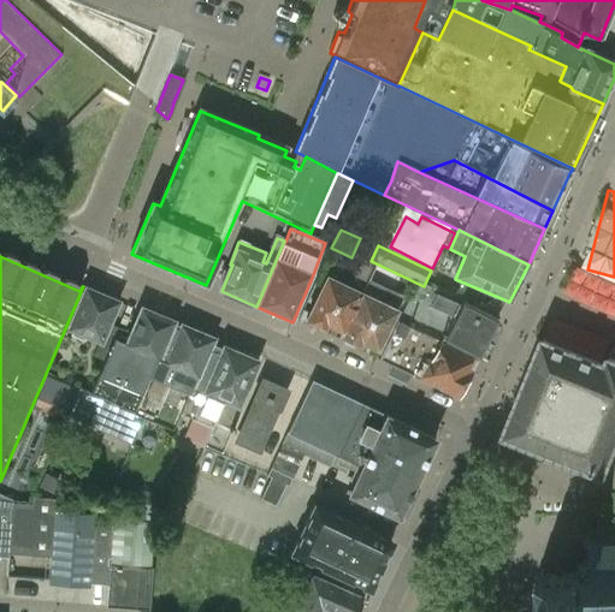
[(318,333),(323,330),(325,331),(327,326),(342,333),(376,265),(365,260),(353,285),(347,283),(344,287),(327,280),(307,321),(309,322),(309,330),(318,333)]
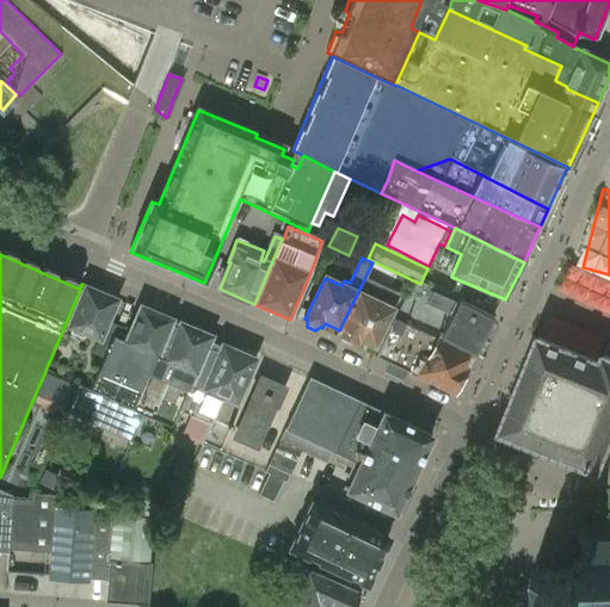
[(339,335),(342,336),(342,342),(351,346),(356,344),(358,345),(359,341),(375,350),(400,297),(392,293),(400,276),(373,262),(339,330),(342,332),(339,335)]
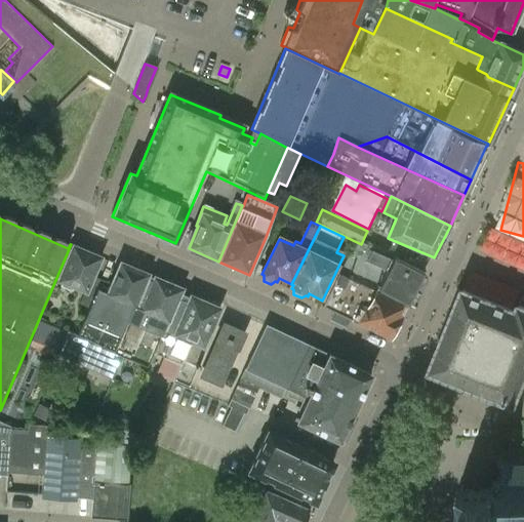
[(425,274),(393,258),(356,243),(339,276),(376,292),(376,290),(407,306),(408,306),(425,274)]
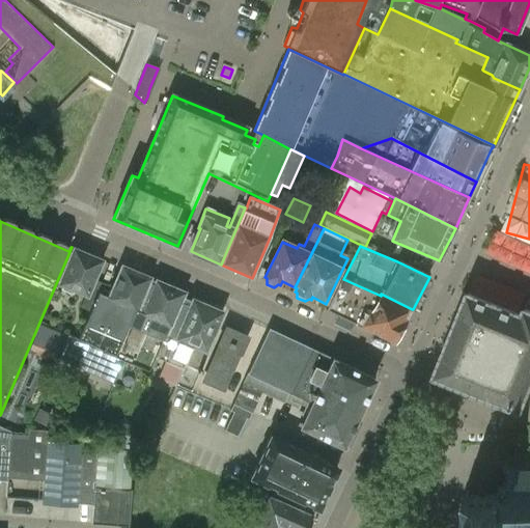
[(79,250),(78,252),(75,251),(60,284),(87,296),(81,310),(89,313),(102,285),(93,281),(102,262),(88,257),(89,254),(79,250)]
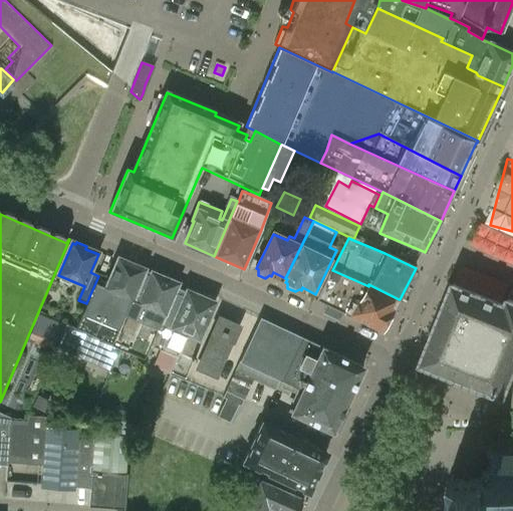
[(118,260),(110,279),(106,277),(105,278),(100,276),(76,330),(112,346),(145,271),(145,270),(118,260)]
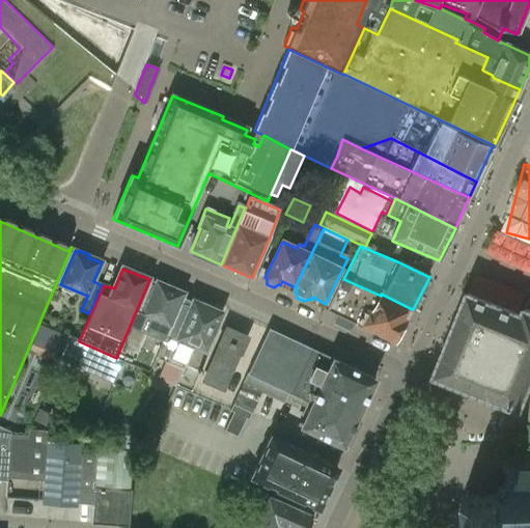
[(380,296),(381,296),(343,279),(327,311),(363,329),(380,296)]
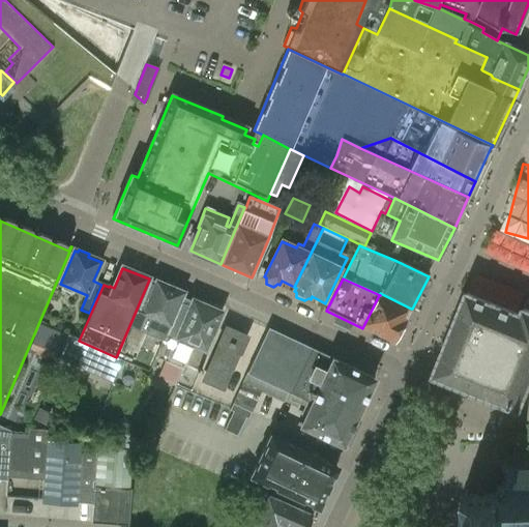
[(149,373),(155,359),(182,297),(181,297),(183,294),(156,283),(149,280),(116,357),(79,341),(67,337),(57,360),(114,384),(123,361),(149,373)]
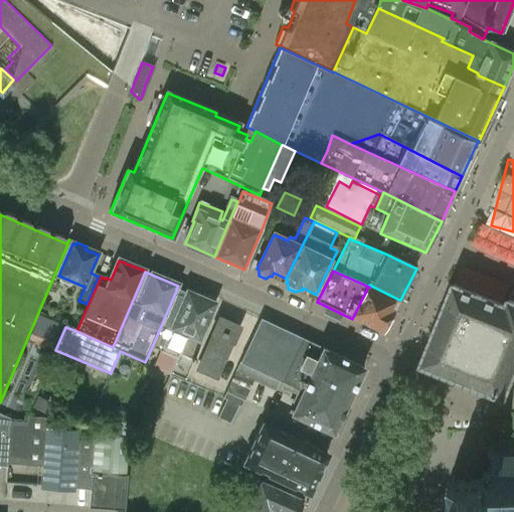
[(368,287),(352,319),(383,334),(391,318),(394,312),(393,312),(399,300),(369,285),(369,287),(368,287)]
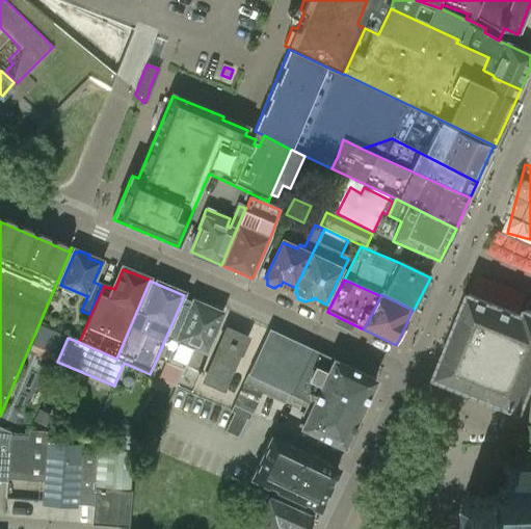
[(530,312),(528,311),(525,317),(471,295),(449,348),(437,377),(522,412),(530,390),(530,312)]
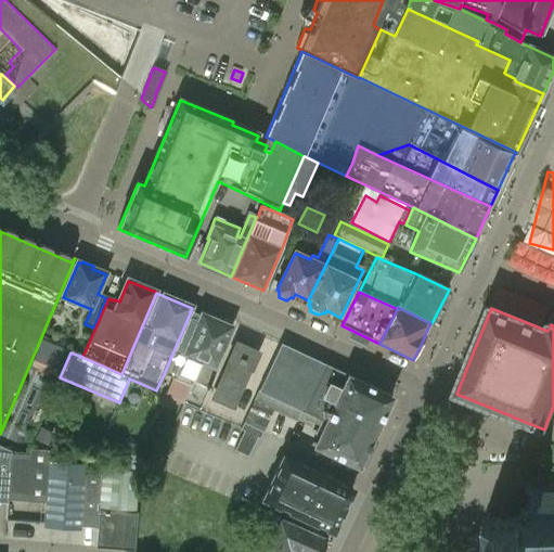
[(222,350),(232,329),(202,316),(202,317),(191,311),(163,376),(172,381),(165,397),(184,405),(184,403),(200,410),(219,368),(217,367),(224,351),(222,350)]
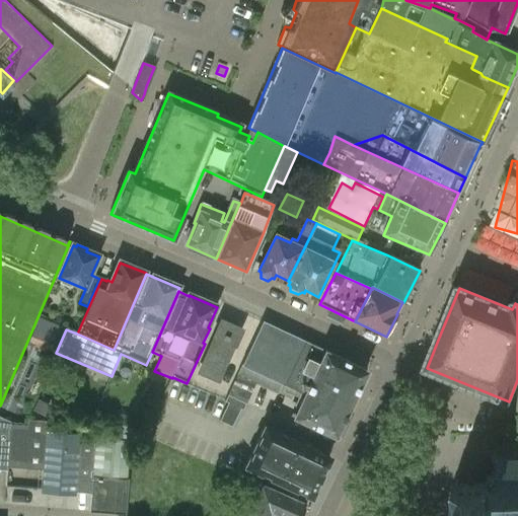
[(57,344),(64,327),(40,317),(32,335),(57,344)]
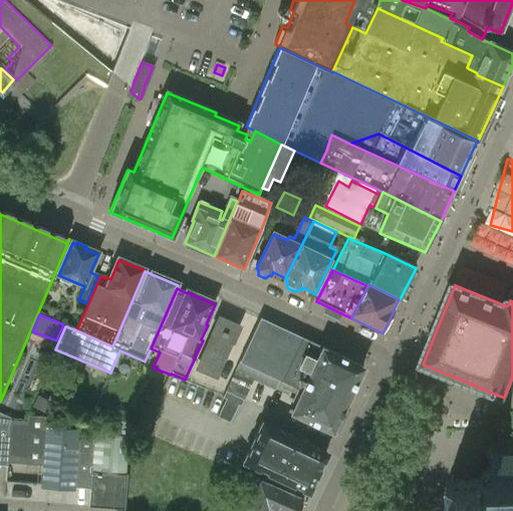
[(232,342),(238,328),(220,320),(214,334),(199,370),(216,377),(232,341),(232,342)]
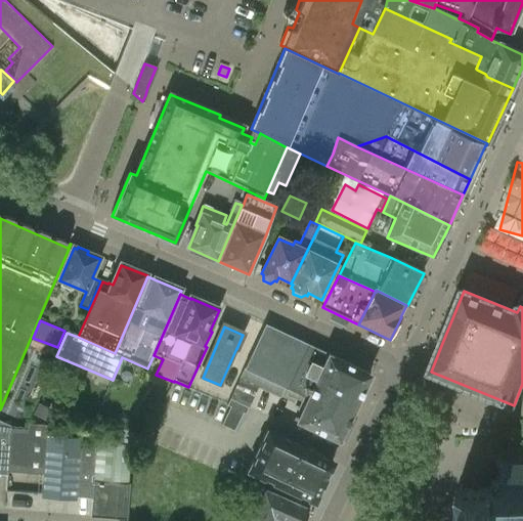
[(297,423),(339,442),(371,376),(329,355),(328,356),(266,327),(241,380),(280,399),(286,390),(307,399),(297,423)]
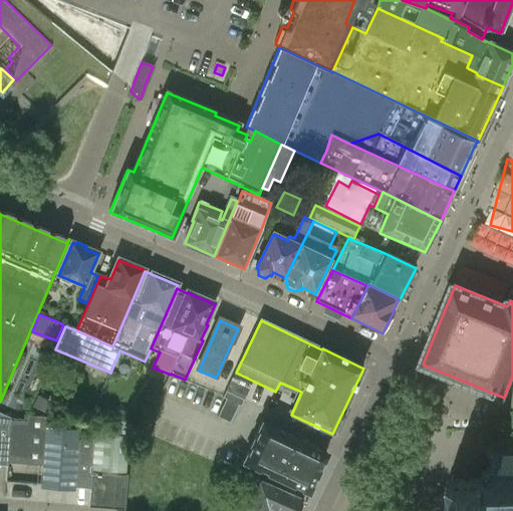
[(244,402),(244,401),(250,390),(232,380),(226,394),(227,394),(244,402)]
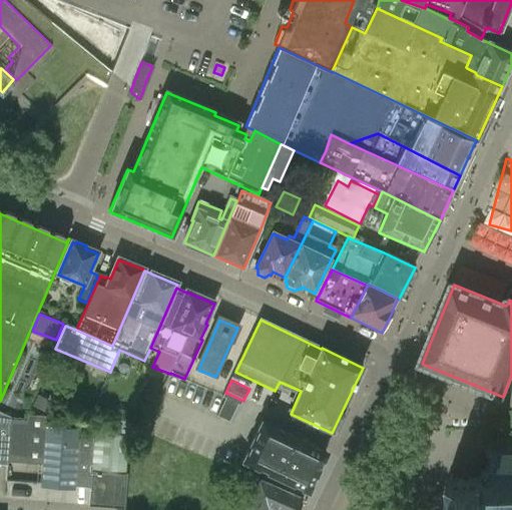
[(240,407),(243,401),(226,393),(223,399),(226,400),(217,418),(229,424),(238,406),(240,407)]
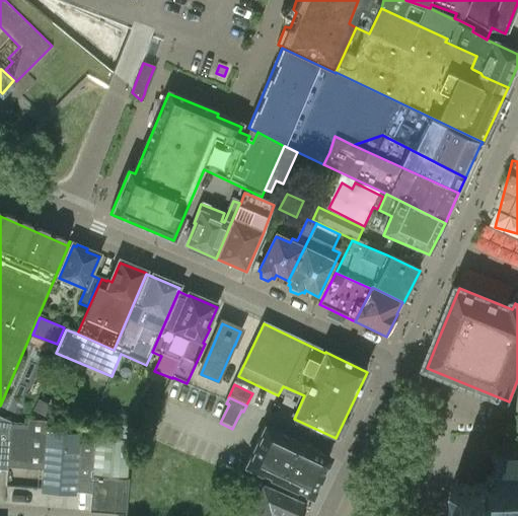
[(0,462),(7,469),(8,469),(11,427),(12,427),(12,424),(0,419),(0,462)]
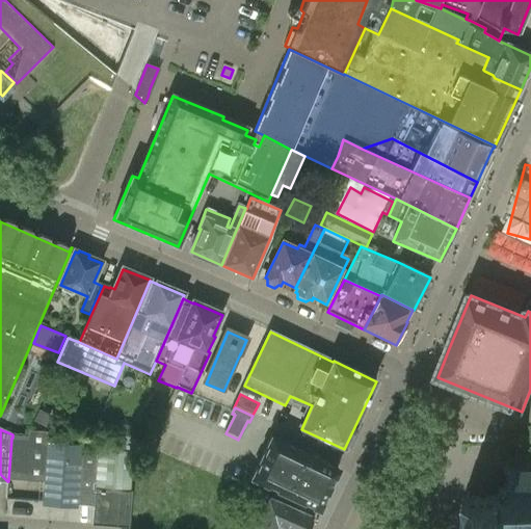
[(93,527),(105,528),(130,528),(132,493),(130,493),(133,455),(128,454),(99,447),(48,445),(48,434),(29,433),(28,439),(12,438),(11,438),(8,481),(45,483),(43,508),(77,511),(77,507),(94,508),(93,527)]
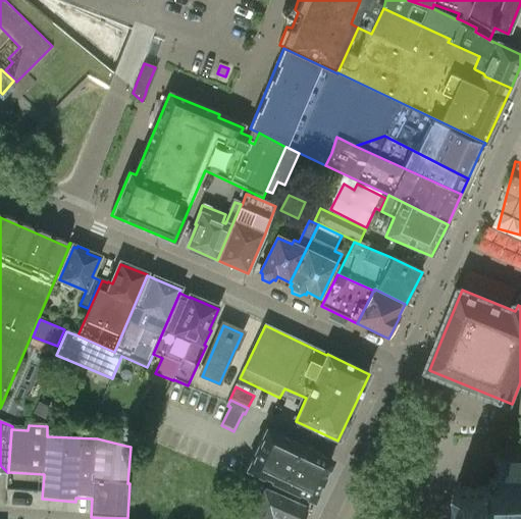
[(111,442),(125,446),(128,434),(127,431),(117,428),(114,429),(111,442)]
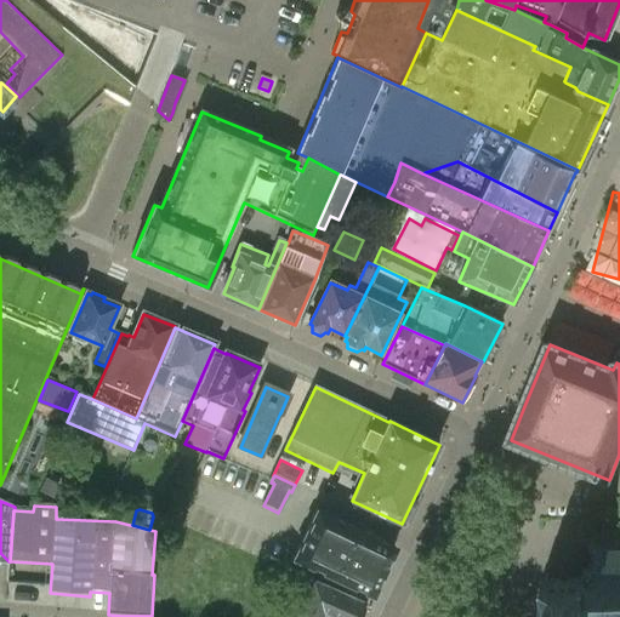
[(310,527),(295,559),(374,596),(396,549),(317,512),(310,527)]
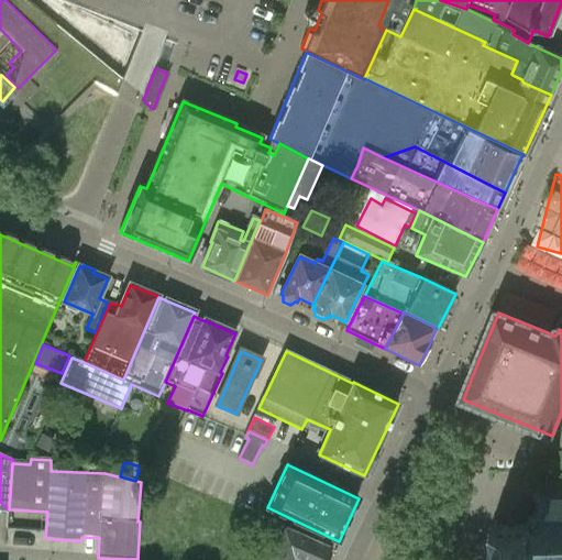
[(561,495),(559,495),(559,500),(542,501),(537,495),(533,497),(540,504),(540,516),(536,516),(532,520),(531,519),(529,523),(529,528),(499,529),(499,524),(496,524),(496,529),(492,529),(492,533),(496,533),(497,559),(561,559),(561,495)]
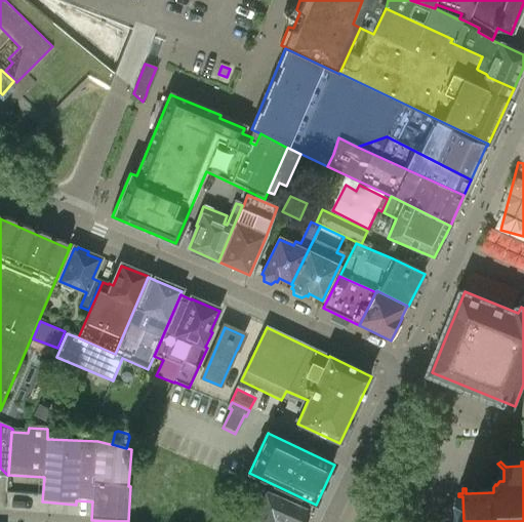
[(309,512),(267,493),(255,521),(307,521),(311,513),(310,512),(309,512)]
